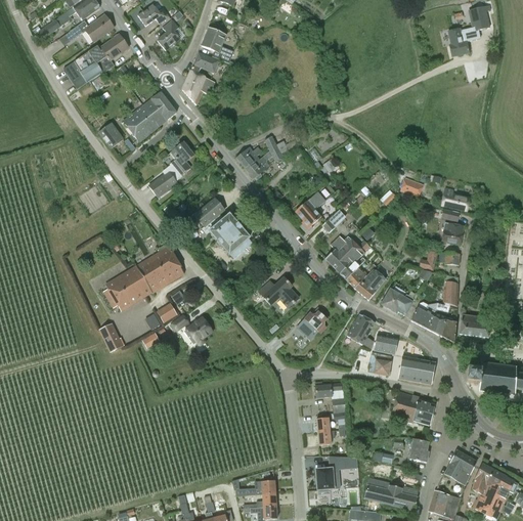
[(81,0),(74,5),(67,10),(68,10),(56,18),(56,17),(45,26),(40,30),(39,30),(44,37),(61,25),(73,17),(71,14),(77,10),(82,18),(99,6),(94,0),(81,0)]
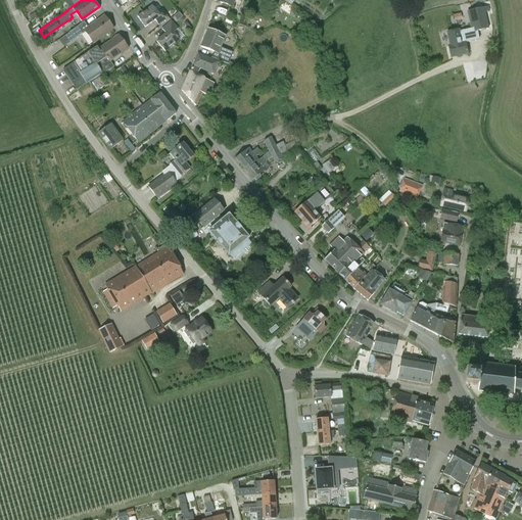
[(146,24),(155,17),(159,22),(170,15),(163,6),(158,10),(153,3),(152,3),(150,0),(146,0),(143,2),(147,7),(139,13),(146,24)]
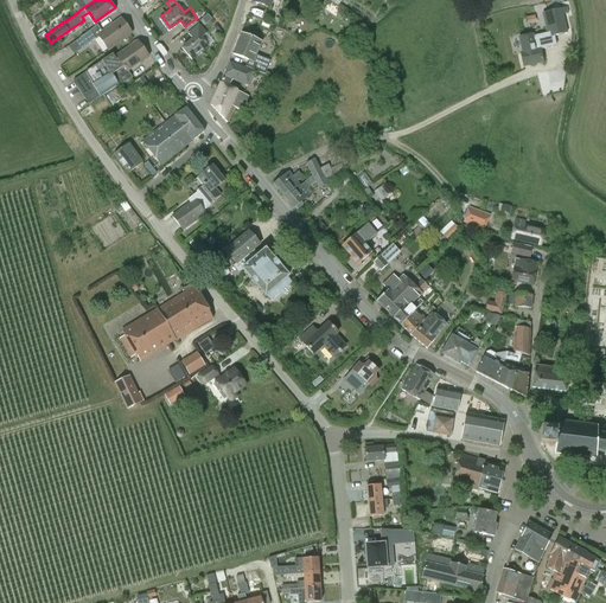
[(568,5),(543,11),(548,31),(549,34),(554,33),(568,30),(565,11),(569,10),(568,5)]
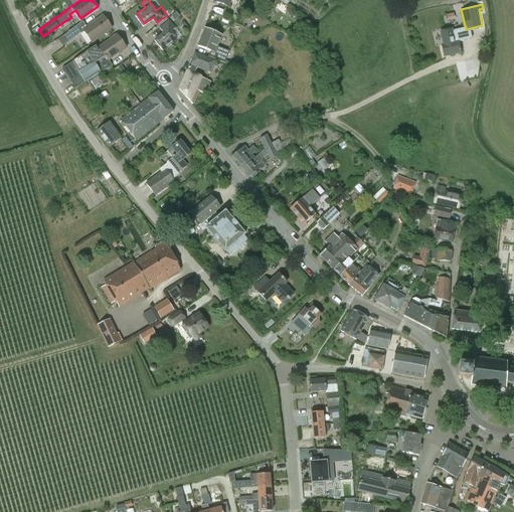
[(69,29),(66,31),(67,33),(71,30),(74,35),(84,28),(93,40),(113,25),(104,13),(88,24),(83,18),(69,29)]
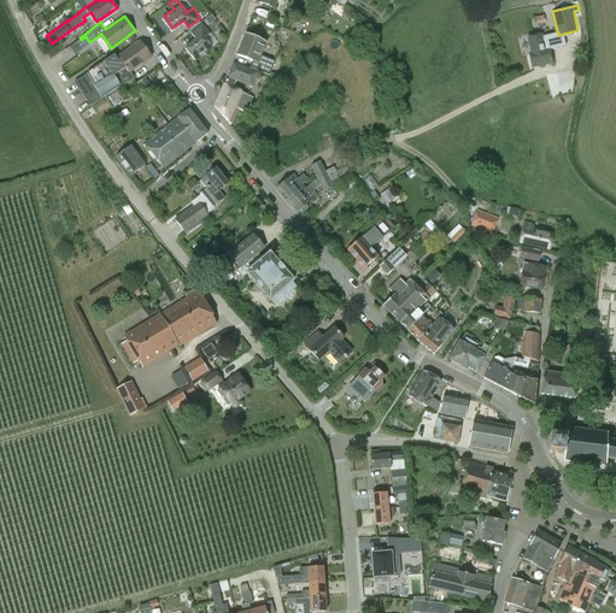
[(192,31),(197,36),(187,46),(197,57),(213,43),(207,37),(212,33),(211,31),(204,22),(192,31)]
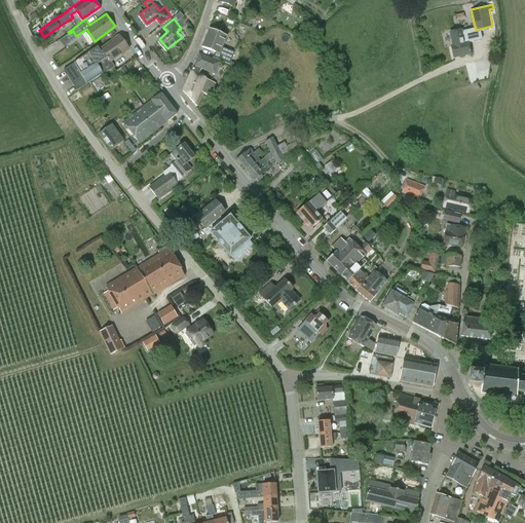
[(223,45),(227,34),(211,27),(203,44),(216,49),(214,54),(230,62),(235,49),(223,45)]
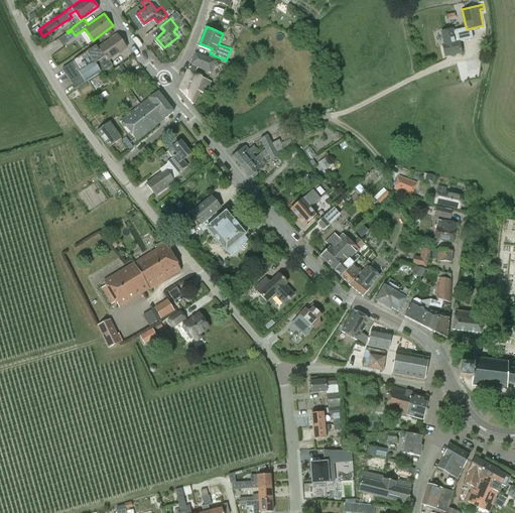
[(467,29),(466,26),(454,29),(454,27),(442,29),(445,42),(443,42),(446,53),(463,50),(460,41),(474,38),(471,28),(467,29)]
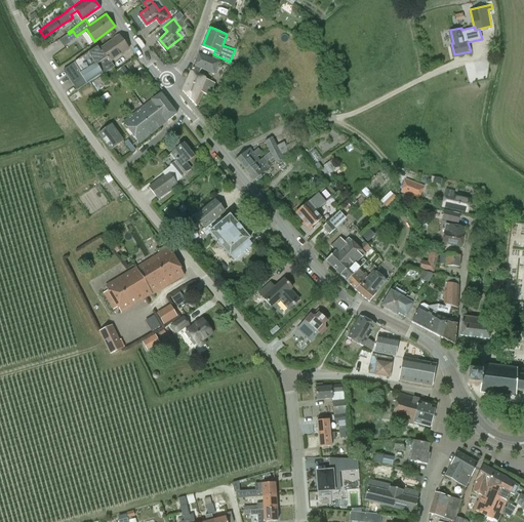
[(89,50),(75,59),(64,67),(78,88),(87,81),(88,81),(104,71),(105,72),(116,65),(112,58),(129,46),(120,33),(103,45),(101,43),(89,50)]
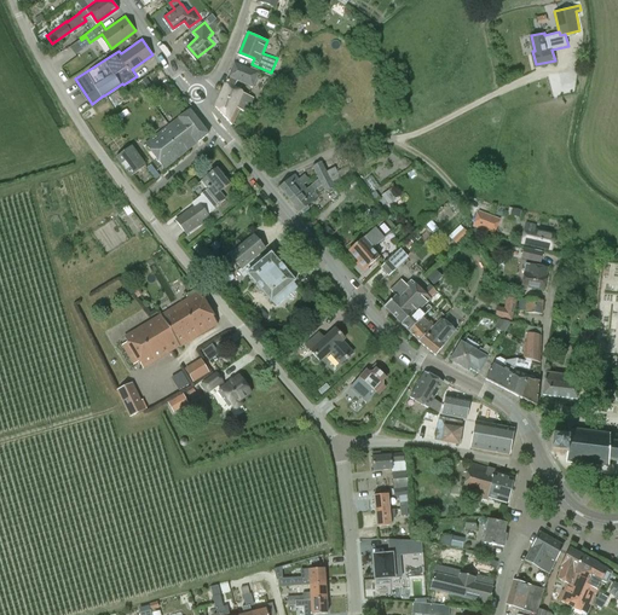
[(249,110),(255,96),(244,90),(235,85),(238,77),(254,83),(259,70),(236,61),(230,74),(217,104),(234,121),(241,106),(249,110)]
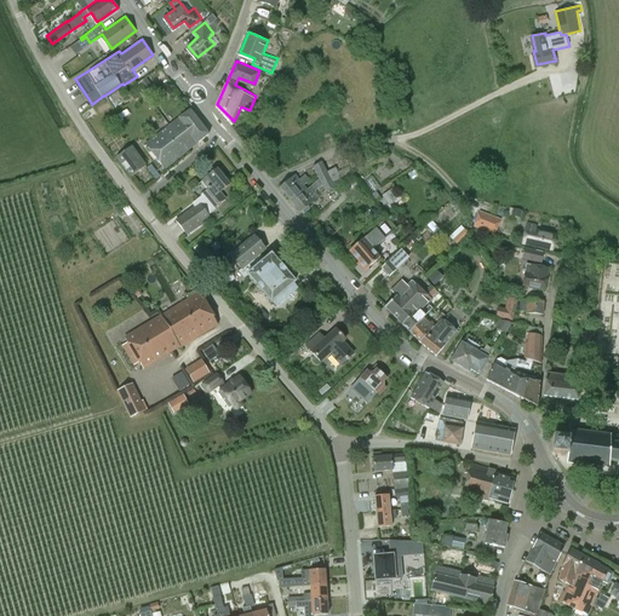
[(119,87),(113,92),(118,99),(120,97),(122,101),(126,98),(119,87)]
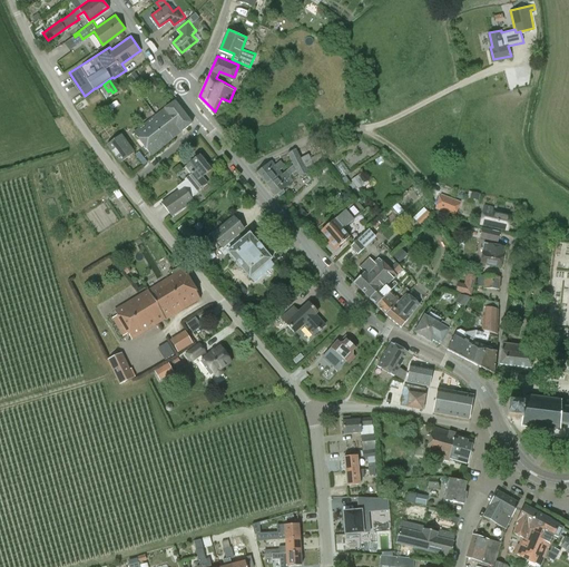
[(153,152),(193,120),(176,99),(136,130),(153,152)]
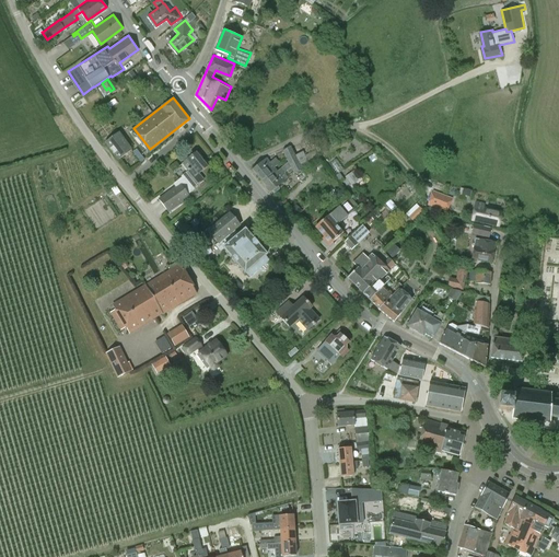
[(118,158),(134,147),(120,129),(105,140),(118,158)]
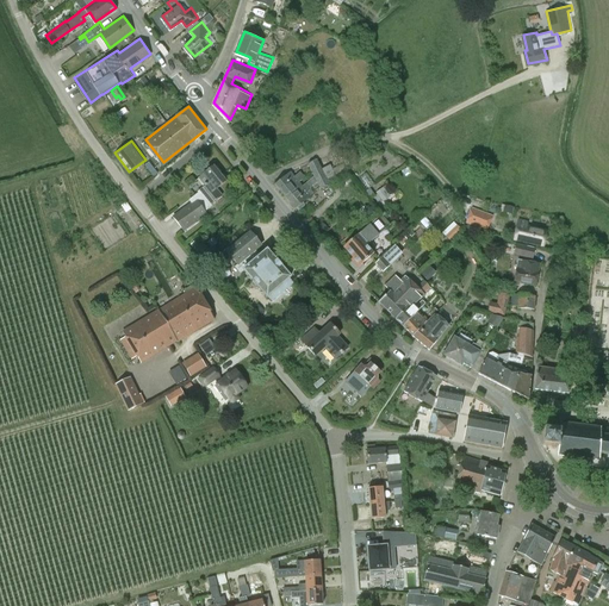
[(309,161),(312,170),(322,166),(318,156),(309,161)]
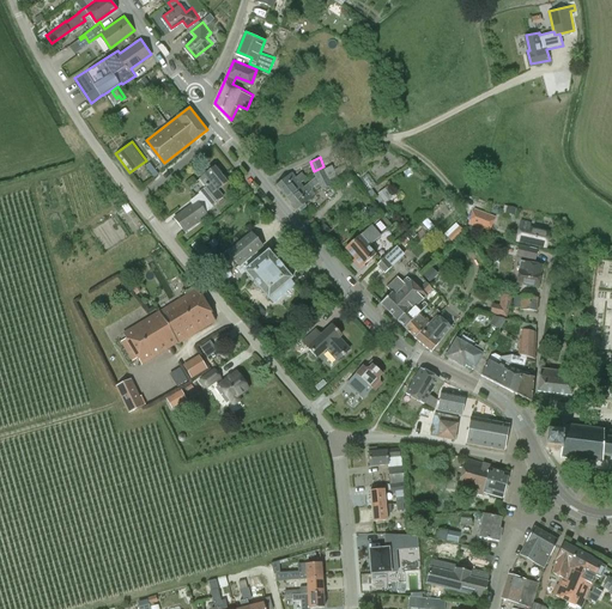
[(314,171),(316,175),(304,184),(301,180),(286,193),(298,207),(300,206),(301,207),(302,207),(302,208),(307,205),(307,203),(307,202),(306,202),(306,201),(304,201),(313,194),(310,190),(314,187),(313,186),(319,181),(323,188),(333,183),(329,177),(338,172),(333,163),(325,166),(323,166),(314,171)]
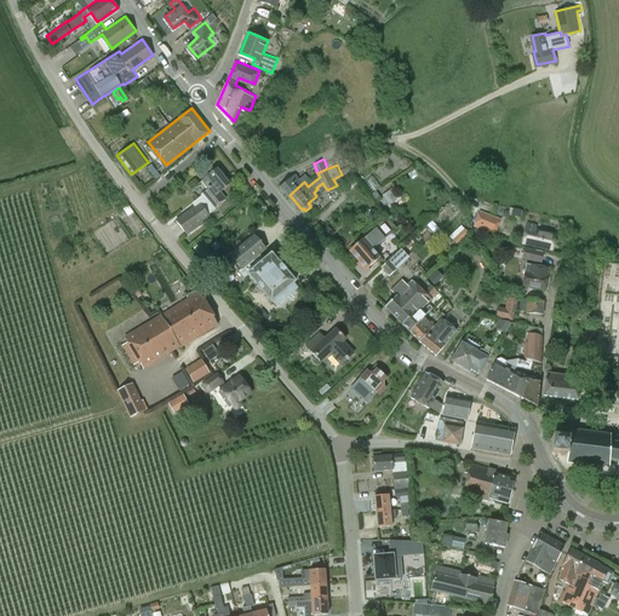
[(210,186),(202,193),(206,196),(201,200),(200,200),(176,217),(188,234),(212,214),(208,211),(227,196),(221,189),(230,182),(218,166),(202,178),(210,186)]
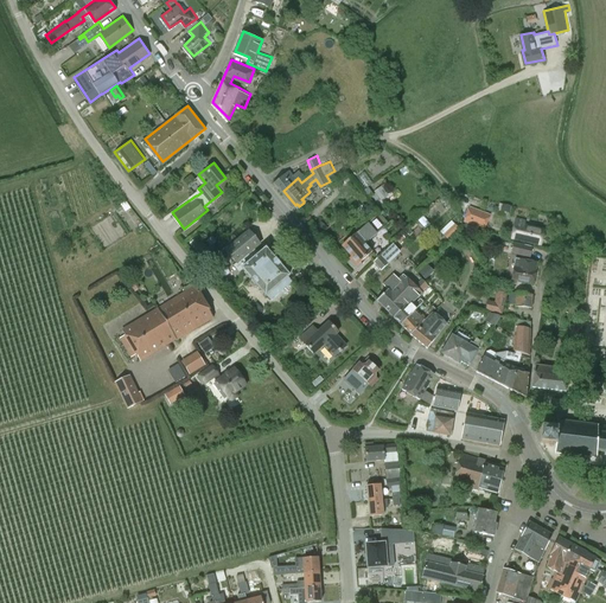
[(284,191),(298,178),(304,174),(299,168),(294,173),(289,168),(275,181),(284,191)]
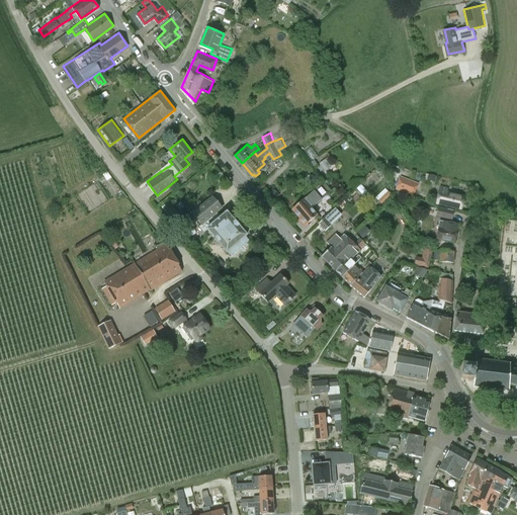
[(328,170),(333,165),(325,156),(320,161),(328,170)]
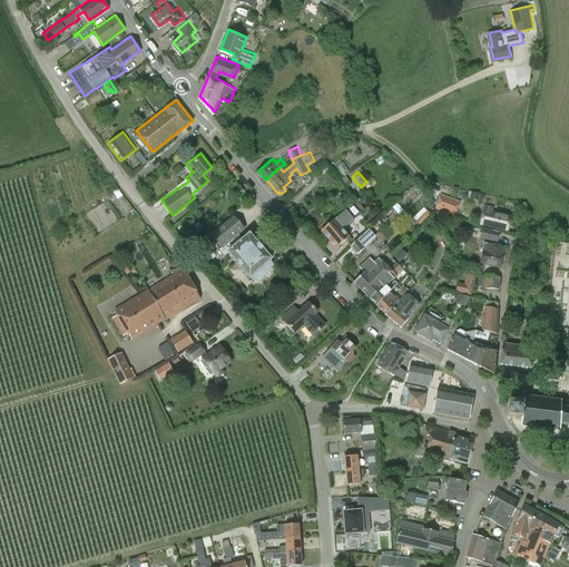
[(442,192),(438,206),(457,213),(461,199),(442,192)]
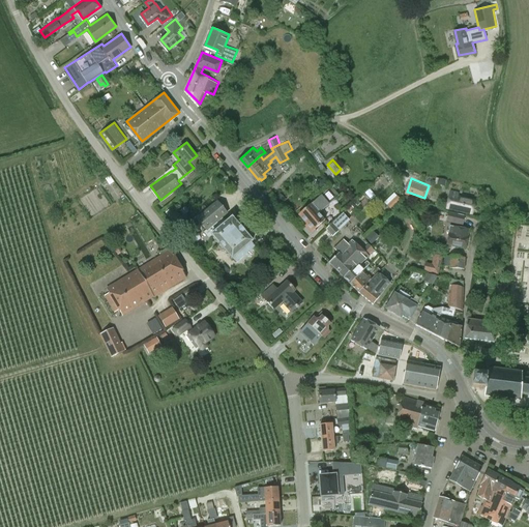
[(299,213),(300,213),(307,222),(305,223),(312,230),(320,224),(321,225),(325,222),(323,221),(325,218),(319,210),(322,207),(328,203),(340,193),(331,184),(314,200),(298,213),(299,213)]
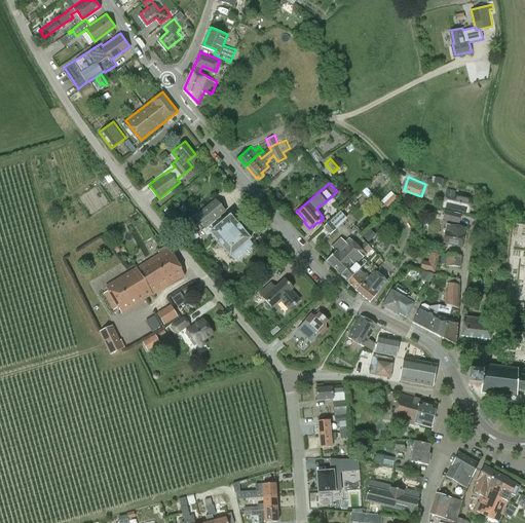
[(448,187),(444,203),(470,210),(472,196),(455,192),(456,189),(448,187)]
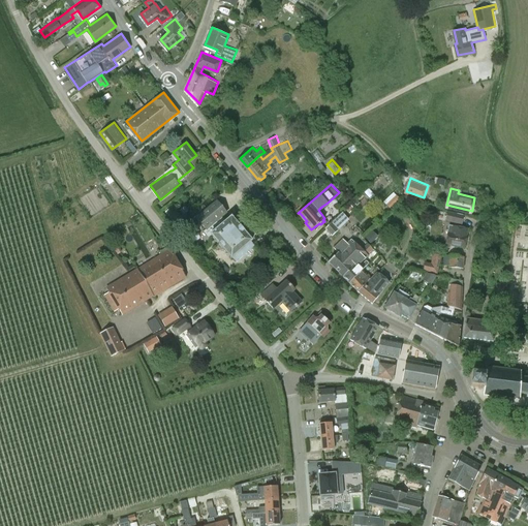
[(397,193),(386,203),(390,207),(400,197),(397,193)]
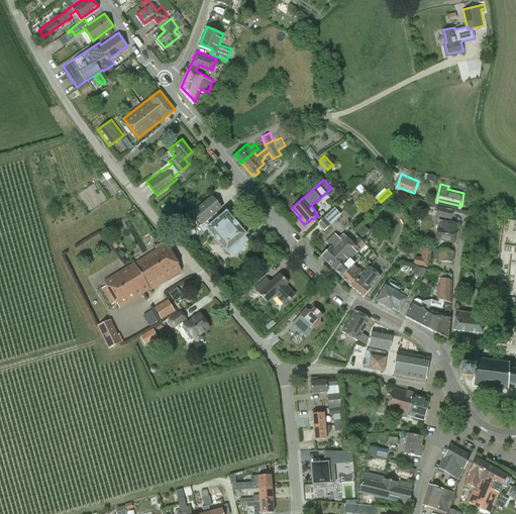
[(193,211),(202,221),(211,214),(222,205),(213,194),(193,211)]
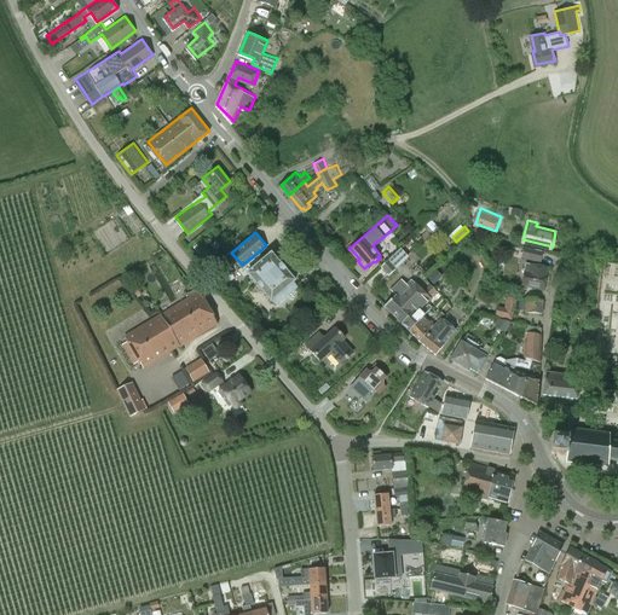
[(202,244),(195,249),(202,260),(209,254),(202,244)]
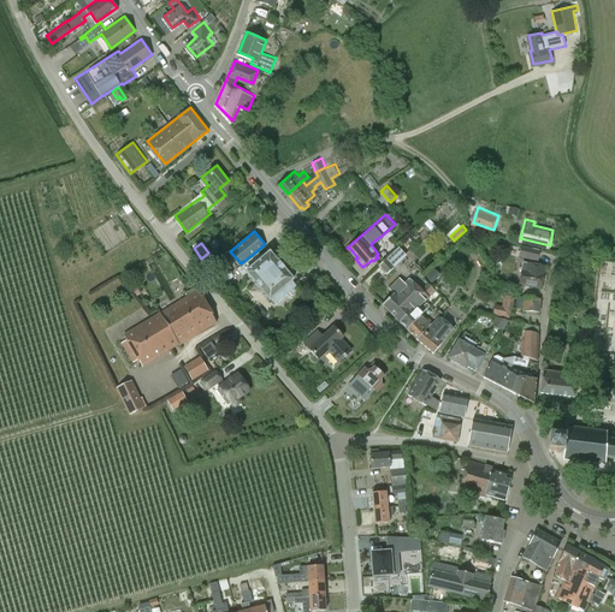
[(539,259),(540,248),(522,243),(520,254),(539,259)]
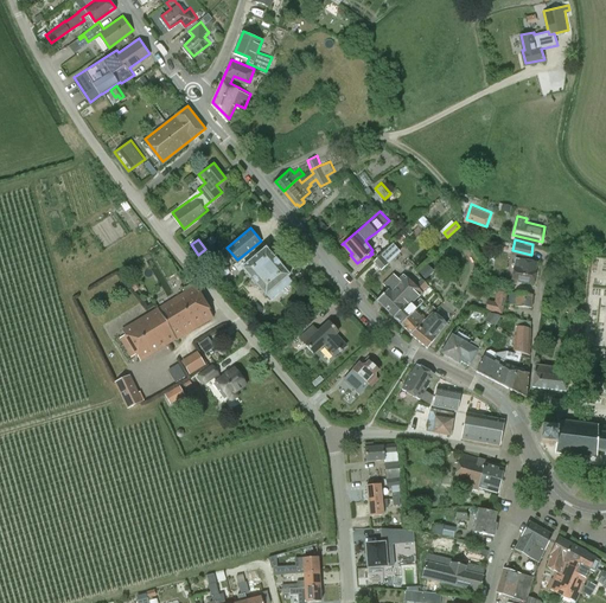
[(382,268),(401,250),(394,241),(374,260),(382,268)]
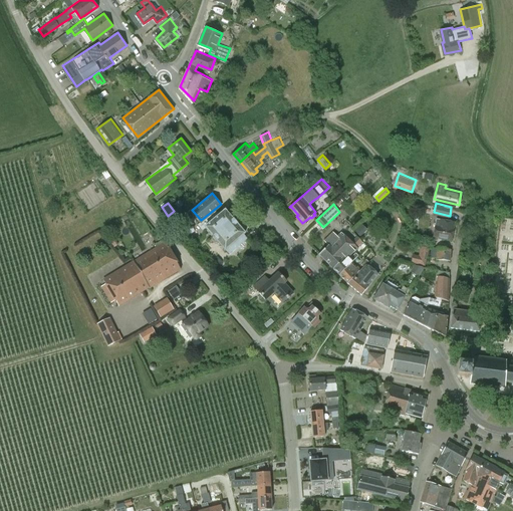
[(230,252),(248,236),(245,232),(246,231),(227,210),(226,208),(214,218),(210,213),(201,220),(198,223),(203,228),(206,226),(226,249),(226,248),(230,252)]
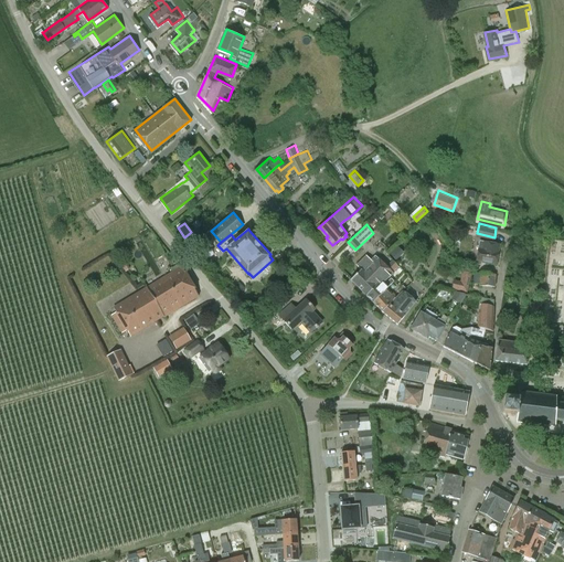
[(495,247),(497,241),(480,239),(479,246),(477,260),(477,261),(481,262),(481,261),(497,263),(499,248),(495,247)]
